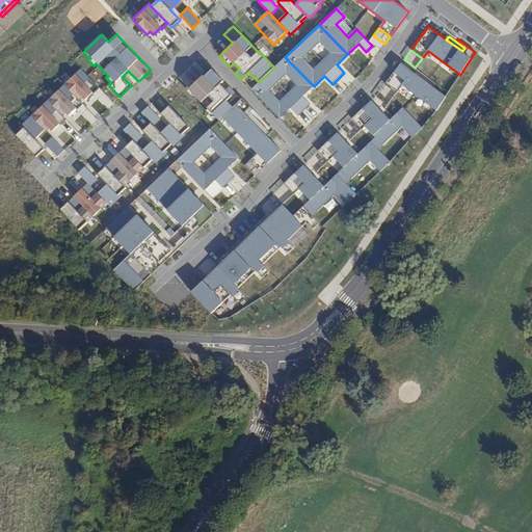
[(314,86),(285,57),(274,68),(259,82),(251,89),(280,118),(291,108),(298,116),(311,105),(302,97),(314,86)]
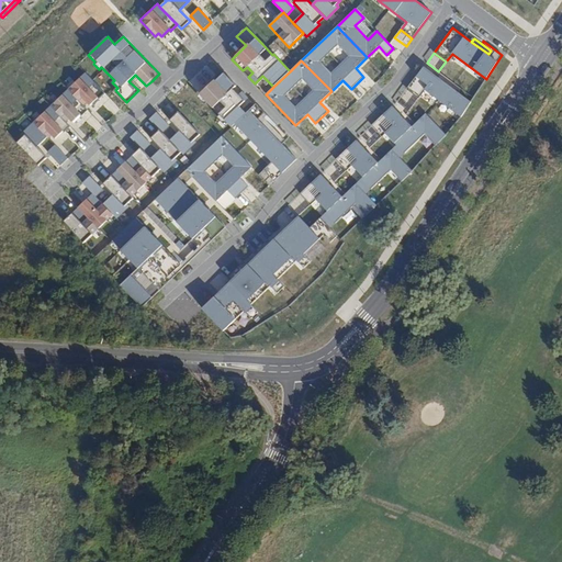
[(188,82),(200,94),(214,80),(215,81),(217,79),(204,66),(188,82)]
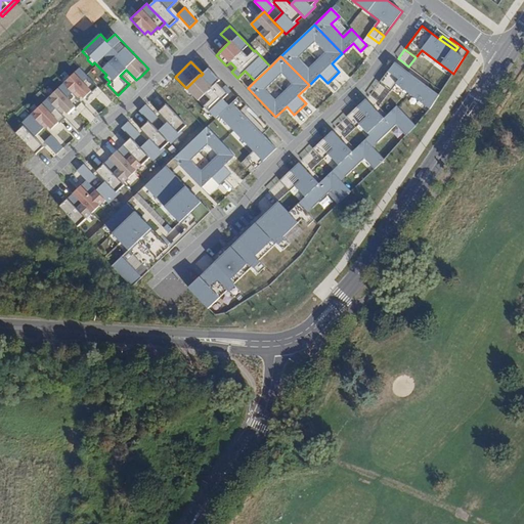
[(395,61),(379,84),(390,92),(395,85),(429,111),(439,95),(395,61)]
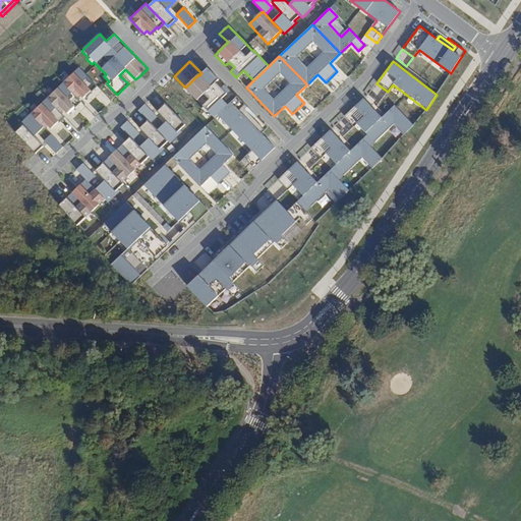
[(194,97),(215,118),(218,115),(228,105),(222,99),(230,91),(224,85),(221,88),(216,82),(219,79),(208,67),(201,73),(199,75),(198,74),(185,88),(194,97)]
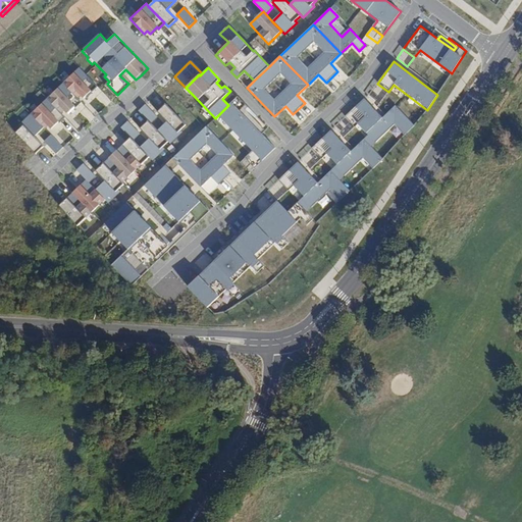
[(66,82),(64,84),(77,98),(81,95),(84,99),(91,92),(93,93),(98,88),(86,74),(80,68),(71,76),(66,82)]
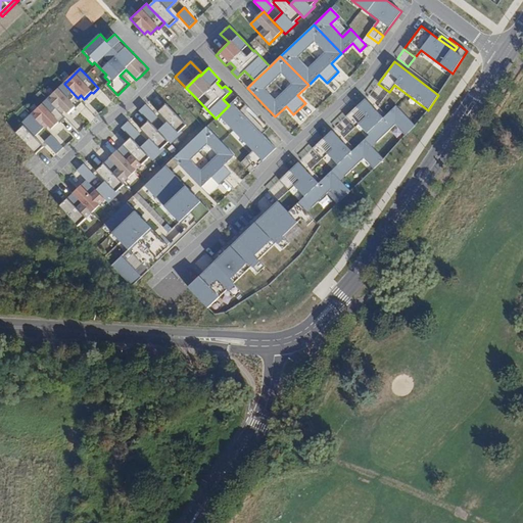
[(123,73),(120,76),(128,83),(134,78),(126,69),(123,73)]
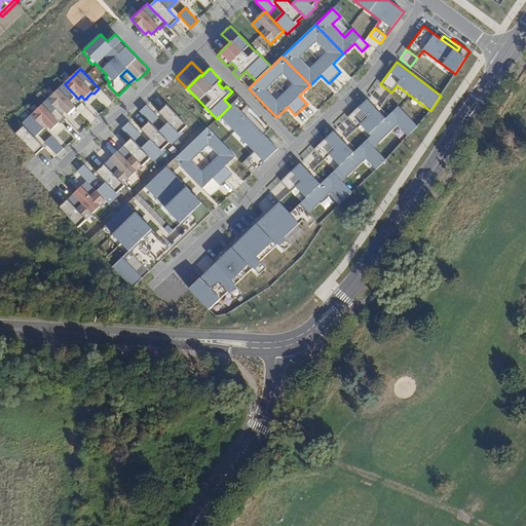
[(50,98),(48,100),(62,114),(65,111),(68,115),(76,108),(77,109),(83,104),(78,99),(65,84),(54,94),(50,98)]
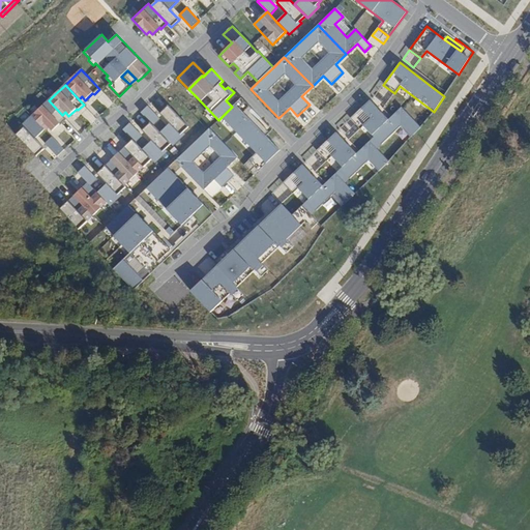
[(383,85),(373,98),(382,109),(394,93),(383,85)]
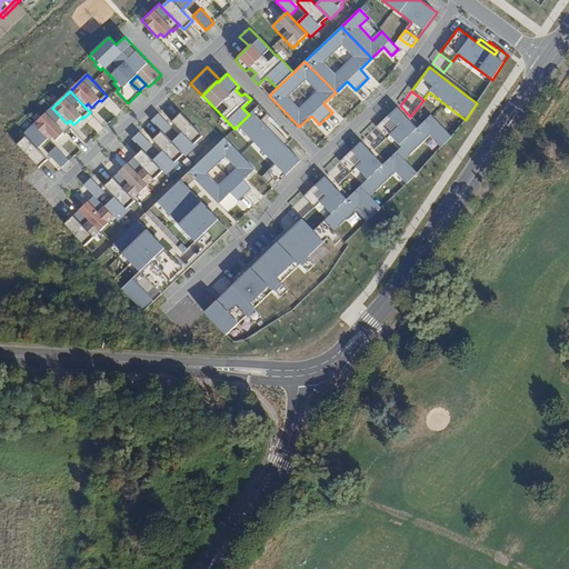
[(259,105),(252,111),(249,115),(238,126),(277,166),(263,178),(272,188),(300,161),(287,147),(266,125),(268,122),(269,122),(278,131),(281,128),(259,105)]
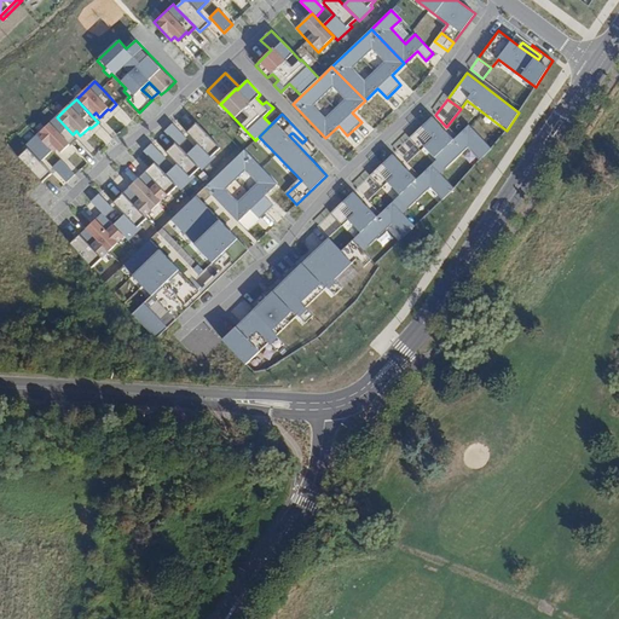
[(40,133),(38,136),(52,151),(55,152),(58,150),(62,154),(70,145),(71,146),(79,140),(73,134),(57,117),(46,128),(40,133)]
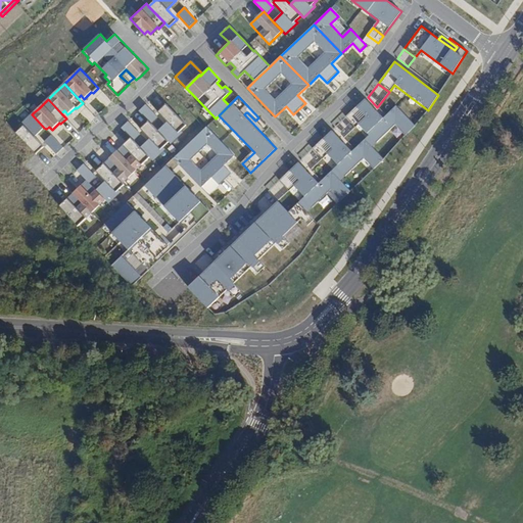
[(364,100),(345,117),(354,128),(361,123),(371,133),(369,135),(378,144),(396,127),(407,137),(416,129),(397,108),(384,122),(364,100)]
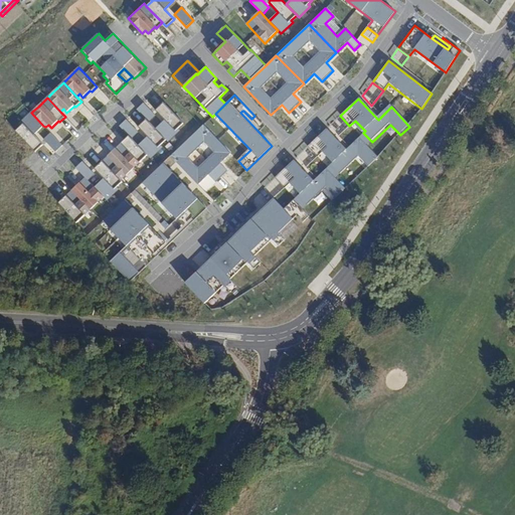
[(165,121),(156,129),(166,140),(168,142),(179,131),(177,129),(183,123),(163,102),(155,110),(165,121)]
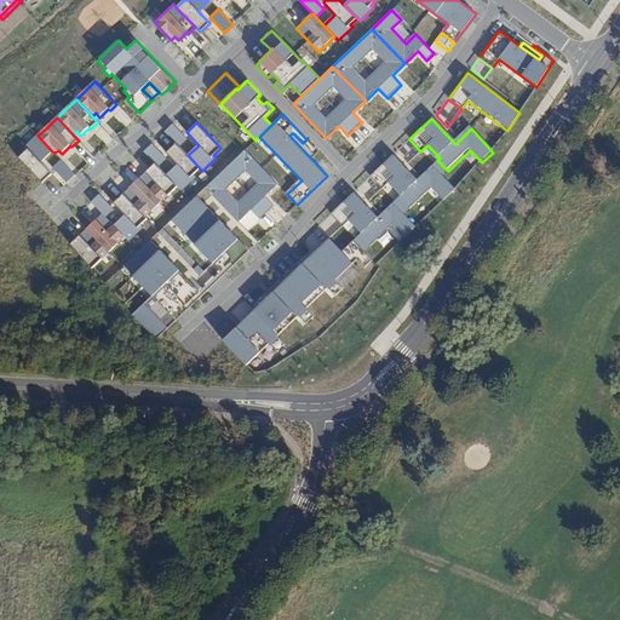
[(187,138),(173,124),(165,132),(176,143),(179,147),(187,138)]
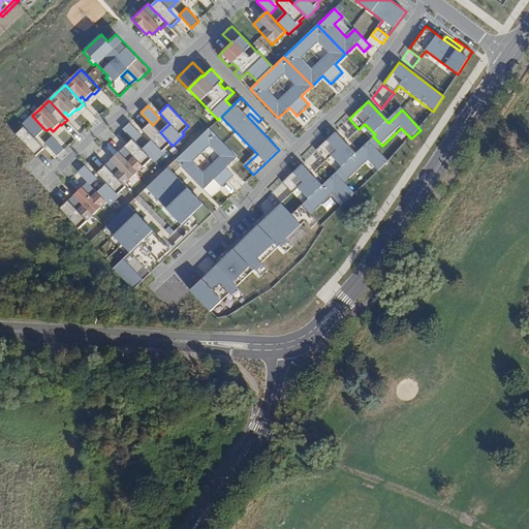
[(249,114),(247,116),(267,136),(269,134),(249,114)]
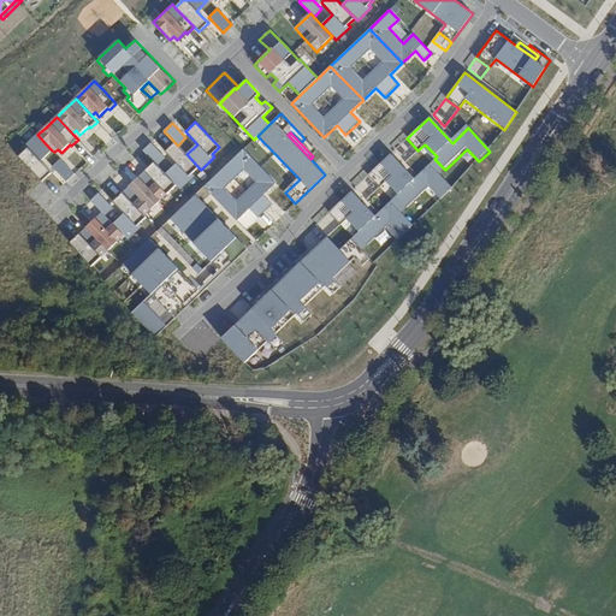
[(19,158),(43,182),(49,176),(52,173),(41,161),(52,150),(37,135),(36,136),(30,142),(23,149),(25,152),(19,158)]
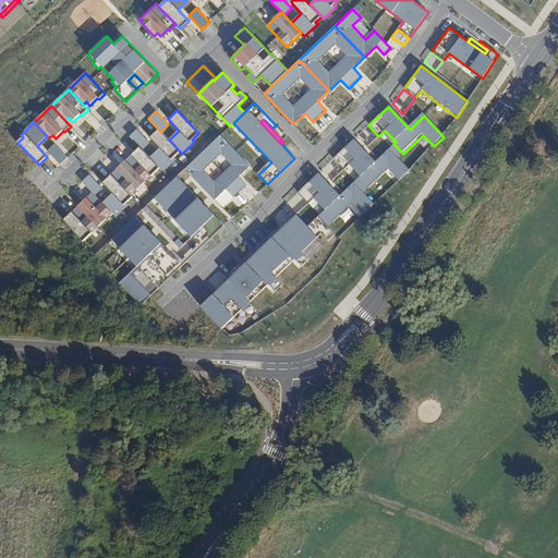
[(368,125),(356,136),(367,147),(378,136),(368,125)]
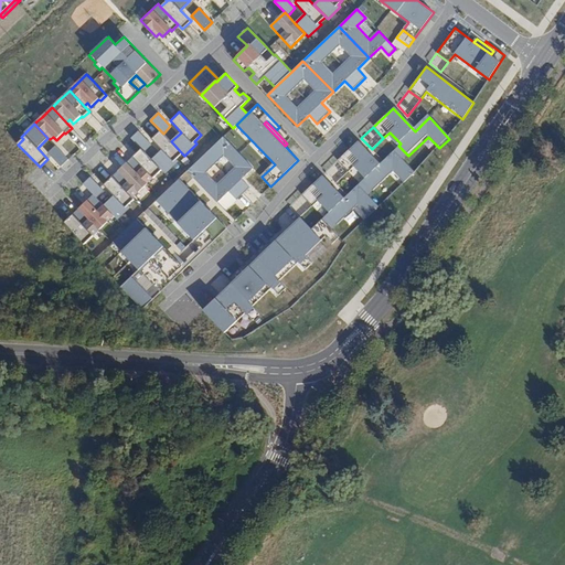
[(162,150),(152,160),(161,170),(164,173),(178,161),(176,159),(182,153),(171,141),(163,134),(160,130),(151,138),(162,150)]
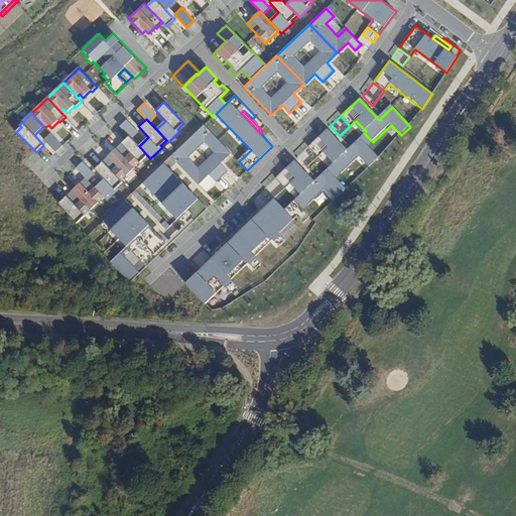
[(135,129),(126,120),(120,126),(128,135),(131,138),(138,132),(135,129)]
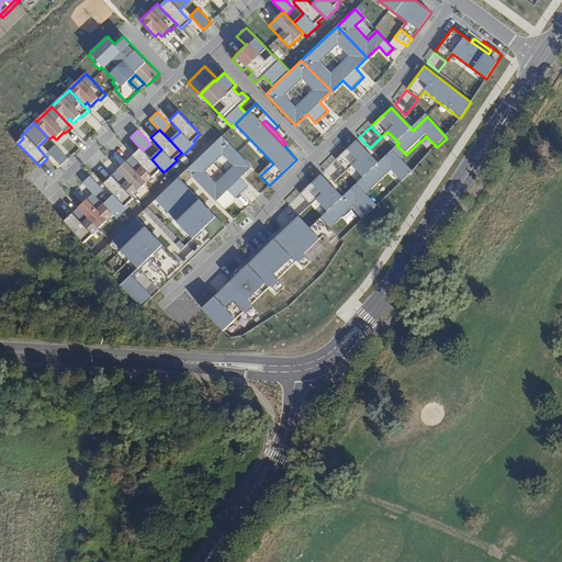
[(240,179),(251,167),(222,136),(221,137),(186,170),(216,202),(227,191),(235,199),(248,187),(240,179)]
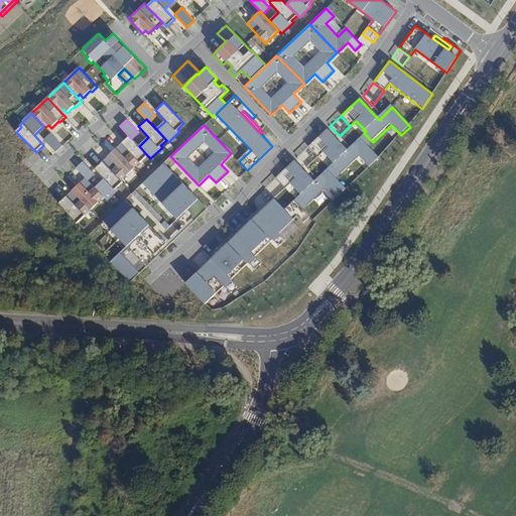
[(327,130),(308,147),(317,157),(323,152),(333,163),(331,165),(340,174),(358,156),(369,167),(378,157),(368,147),(360,137),(346,150),(327,130)]
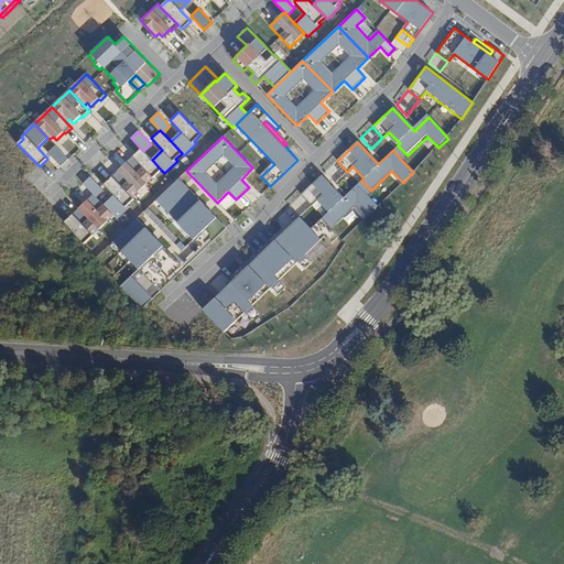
[(55,145),(47,152),(51,155),(61,166),(68,160),(55,145)]
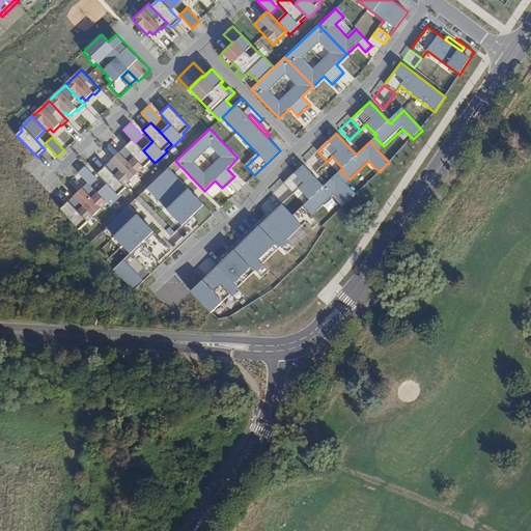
[(374,137),(370,141),(379,151),(384,146),(374,137)]
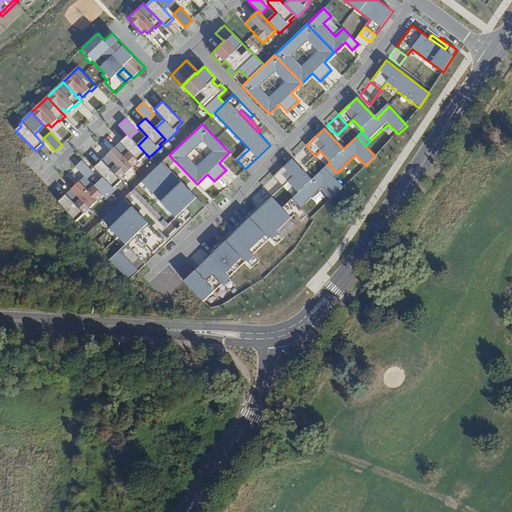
[(130,137),(127,134),(114,147),(133,166),(146,154),(138,145),(130,137)]
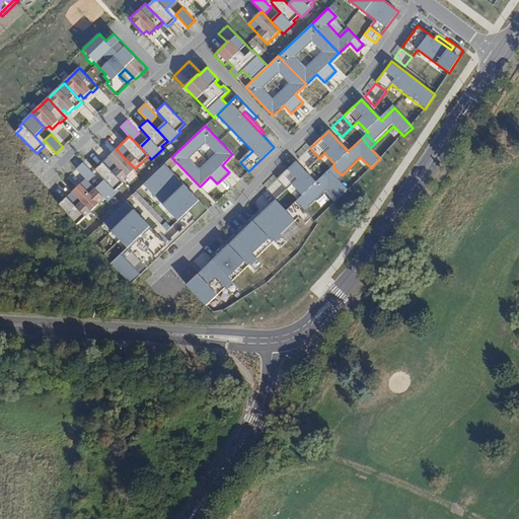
[(310,148),(299,158),(308,168),(319,158),(310,148)]
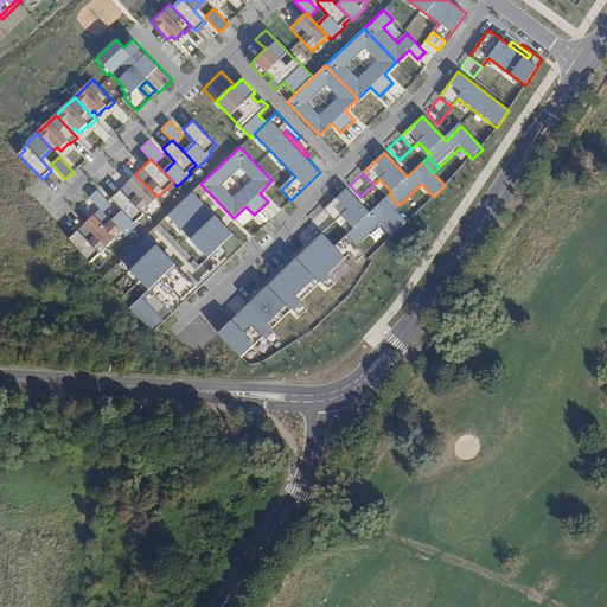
[(142,212),(158,197),(135,174),(120,189),(142,212)]
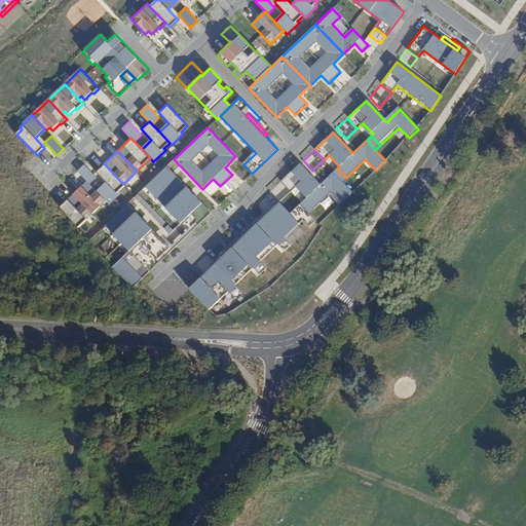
[(106,183),(97,192),(106,200),(109,204),(120,193),(119,191),(124,185),(123,184),(104,163),(96,172),(106,183)]
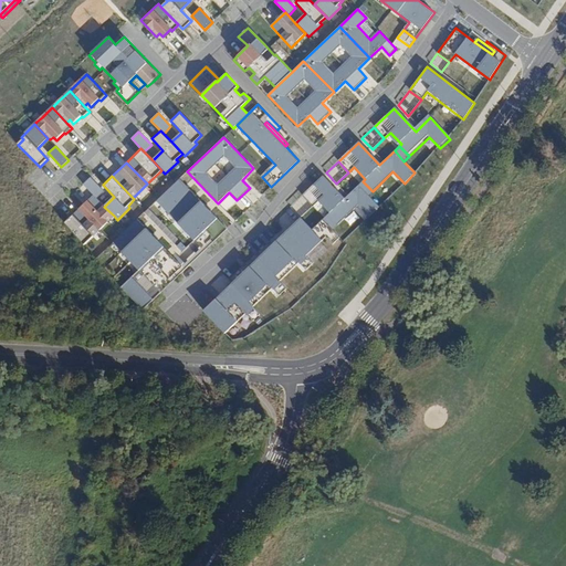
[(323,176),(302,196),(313,207),(318,201),(329,212),(327,216),(337,226),(357,206),(368,218),(379,207),(368,196),(358,186),(344,199),(323,176)]
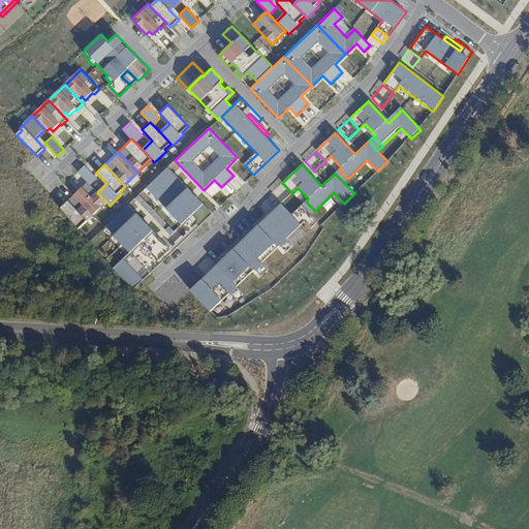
[(97,179),(85,165),(78,173),(87,182),(90,185),(97,179)]
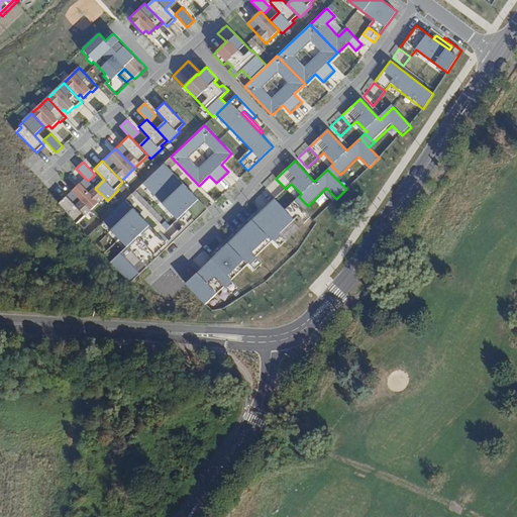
[(184,226),(187,229),(207,209),(164,164),(142,184),(184,226)]
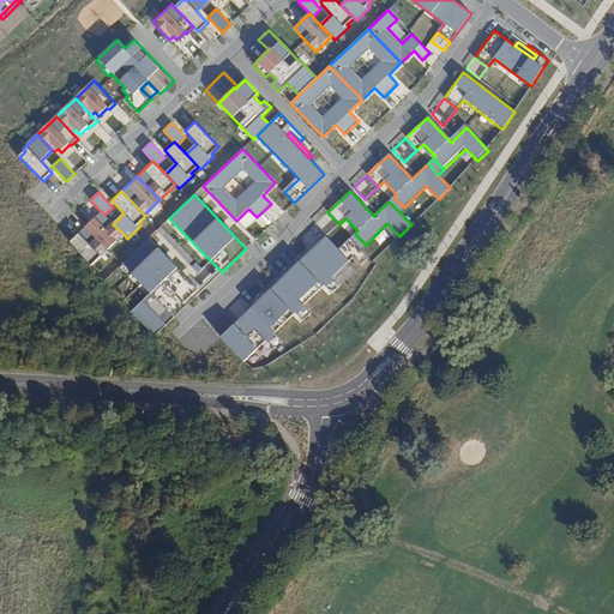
[(389,202),(399,212),(404,208),(393,197),(389,202)]
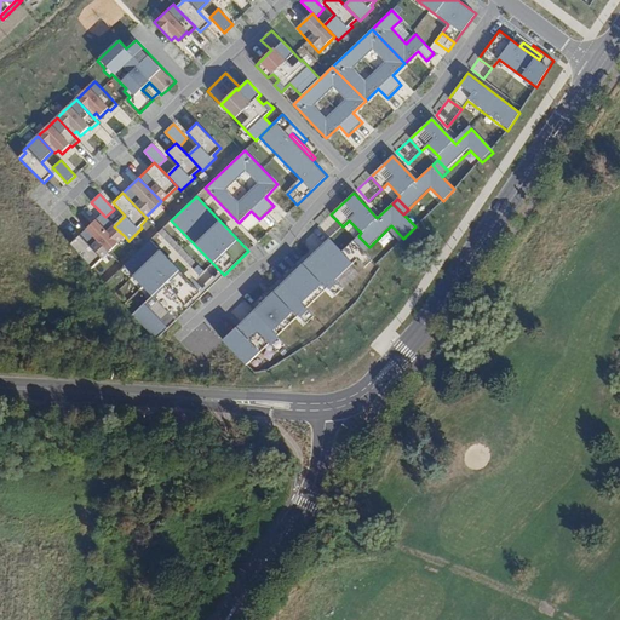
[(92,223),(86,229),(108,252),(125,236),(114,227),(105,217),(102,213),(92,223)]
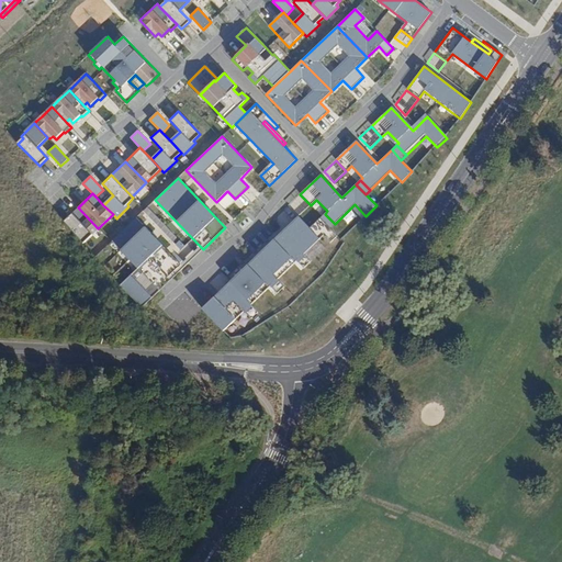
[(300,194),(288,205),(299,216),(311,205),(300,194)]
